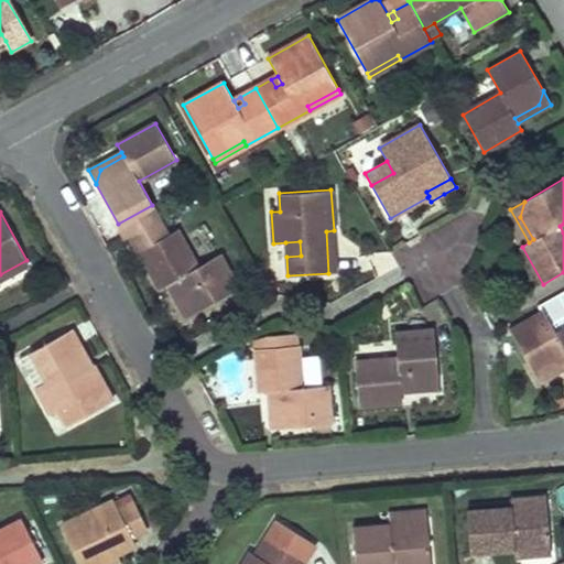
[(240,288),(220,253),(197,267),(176,230),(167,235),(160,220),(130,236),(160,288),(166,284),(172,282),(185,306),(199,310),(240,288)]
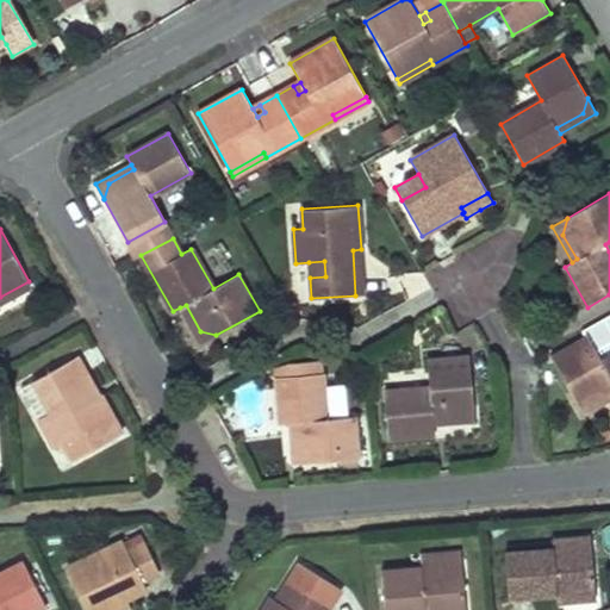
[(361,249),(353,250),(355,296),(363,294),(362,275),(361,249)]
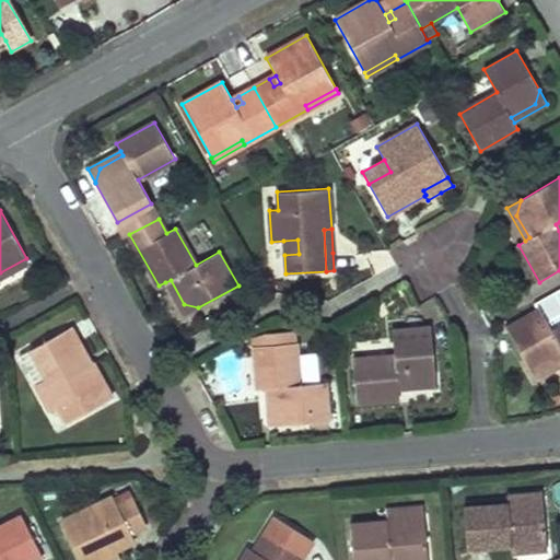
[(284,255),(299,254),(298,240),(283,241),(284,255)]
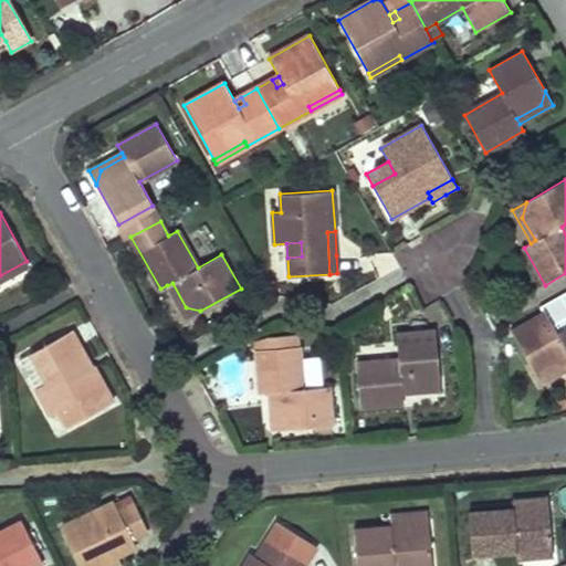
[(0,275),(0,281),(29,265),(27,261),(0,275)]
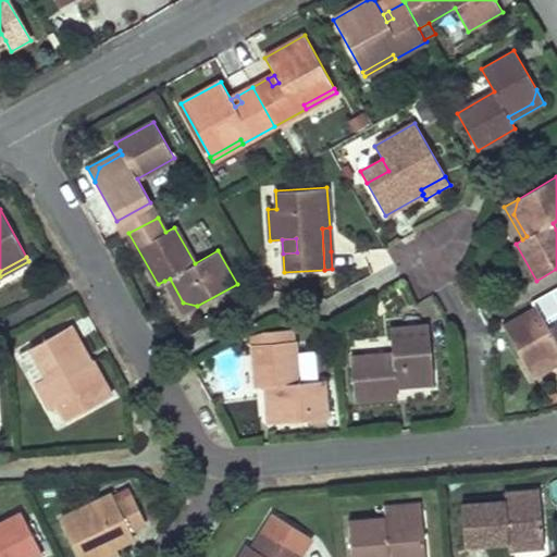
[(170,279),(164,281),(174,298),(183,313),(197,306),(183,302),(170,279)]
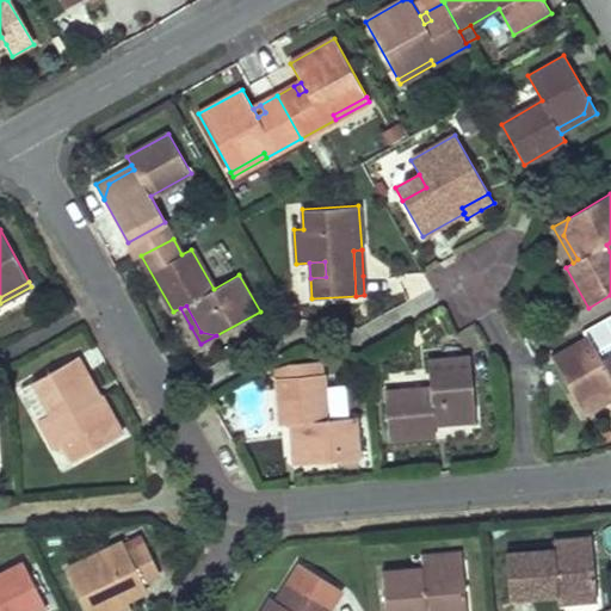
[(551,357),(576,400),(592,405),(610,393),(610,315),(585,331),(588,337),(551,357)]
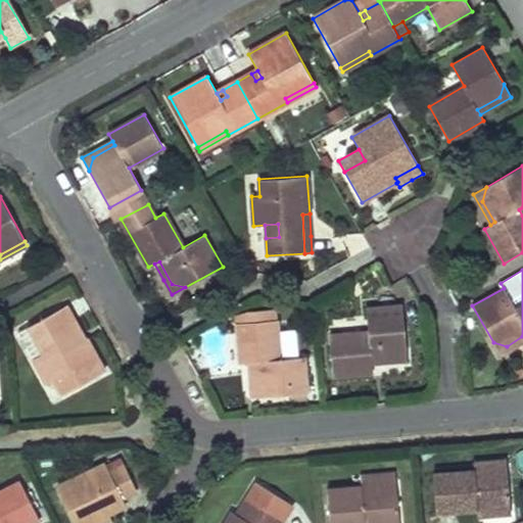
[(407,346),(402,304),(366,307),(369,333),(329,336),(333,376),(373,373),(372,365),(372,360),(397,358),(407,346)]
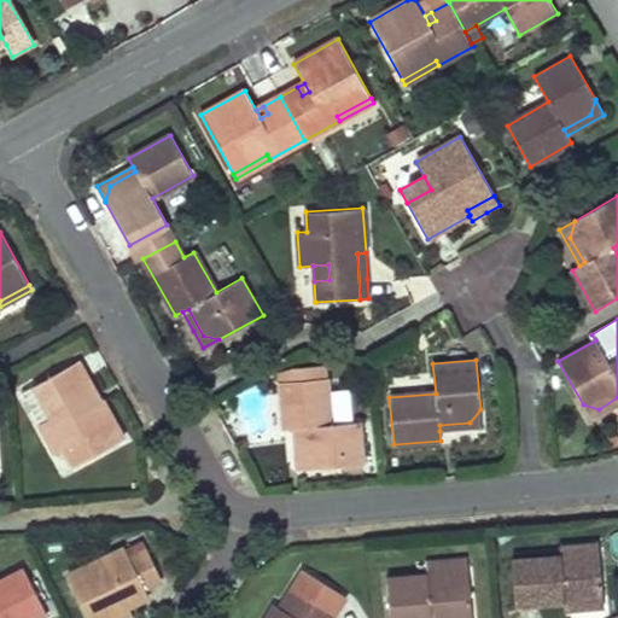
[(94,404),(101,401),(92,384),(79,361),(73,363),(94,404)]
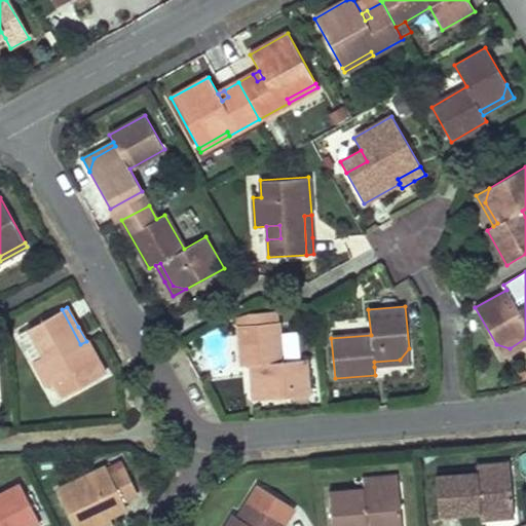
[(47,336),(54,348),(43,354),(33,361),(47,385),(54,381),(63,398),(105,374),(86,340),(86,341),(80,344),(62,309),(29,328),(36,342),(47,336)]
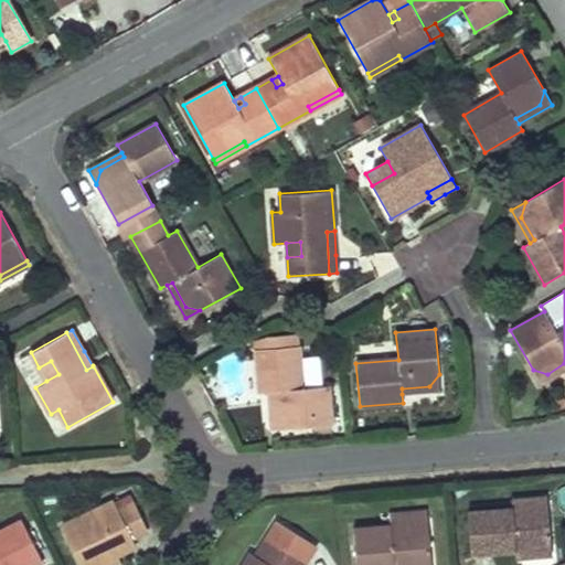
[(256,350),(260,393),(268,392),(274,392),(276,419),(288,428),(333,424),(330,385),(321,385),(302,387),(299,358),(298,345),(256,350)]
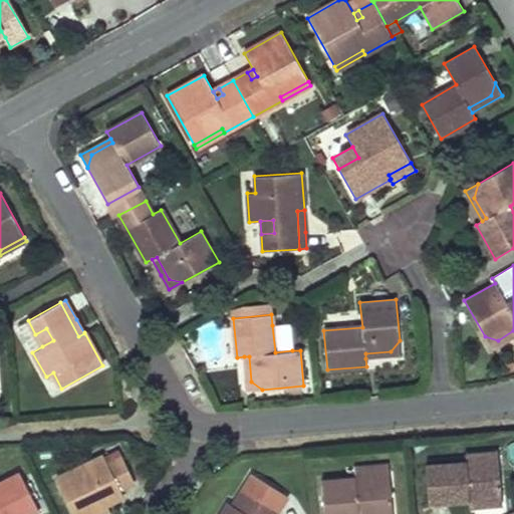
[(35,334),(28,320),(18,326),(32,352),(42,346),(53,340),(46,328),(35,334)]
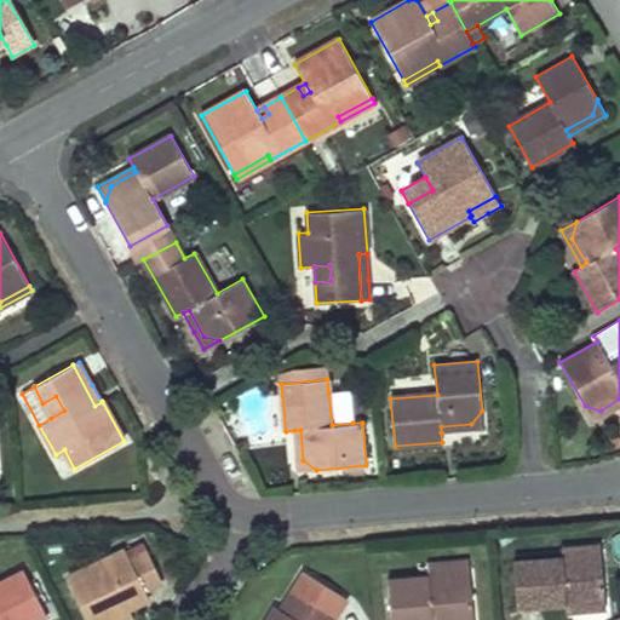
[(352,423),(350,390),(328,392),(332,425),(352,423)]
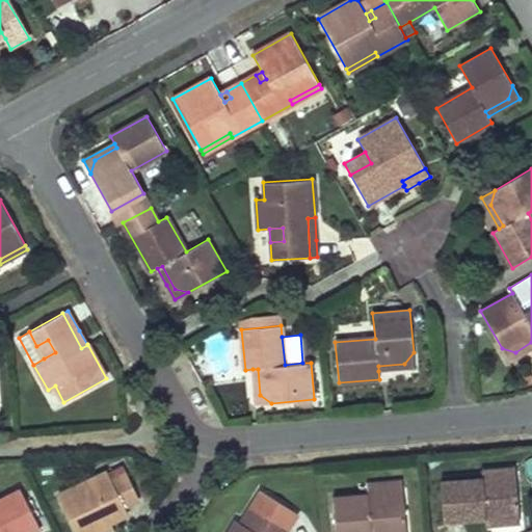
[(531,342),(515,352),(502,348),(509,362),(527,351),(531,348),(531,342)]
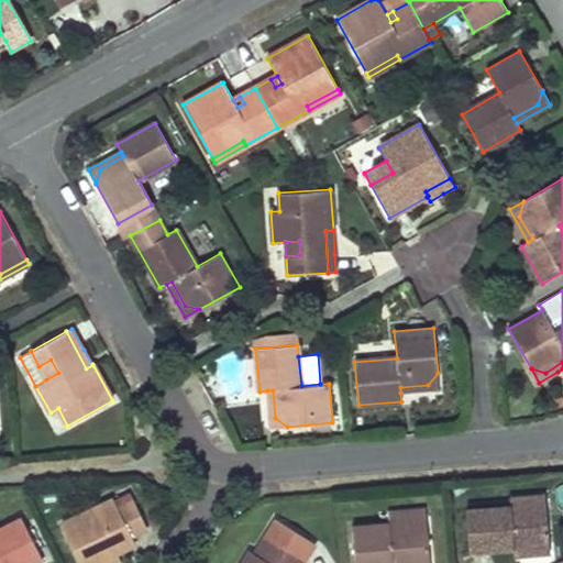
[(428,385),(400,387),(400,393),(419,390),(439,388),(438,373),(428,385)]
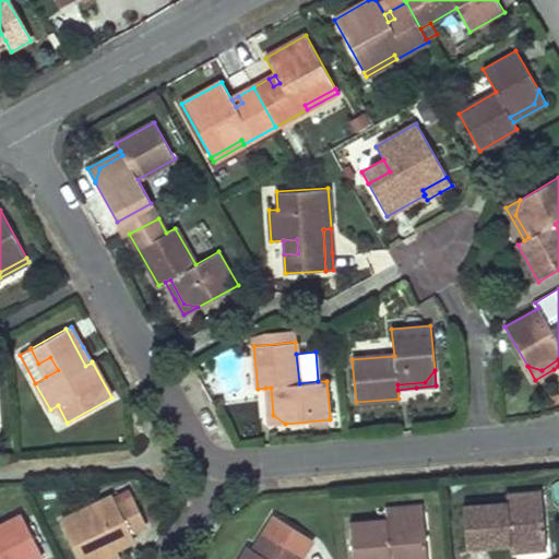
[(271,388),(265,388),(268,405),(269,426),(285,424),(273,415),(271,388)]
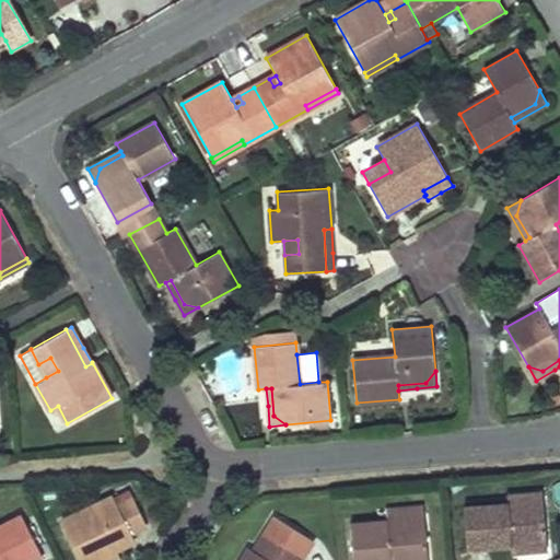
[(546,541),(541,492),(500,496),(501,504),(464,508),(467,548),(511,545),(546,541)]
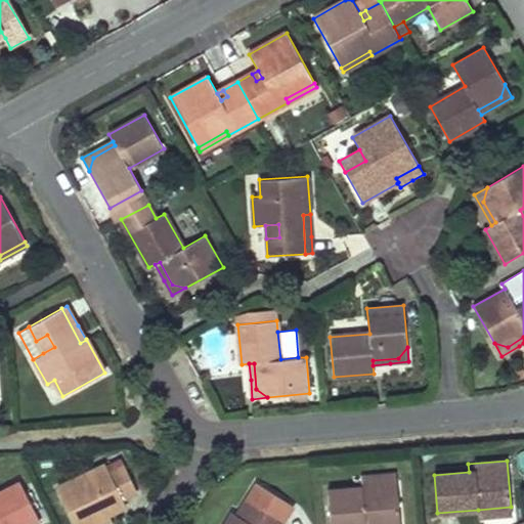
[(57,488),(75,523),(95,523),(94,521),(108,514),(126,506),(123,498),(137,491),(125,467),(111,473),(106,465),(57,488)]
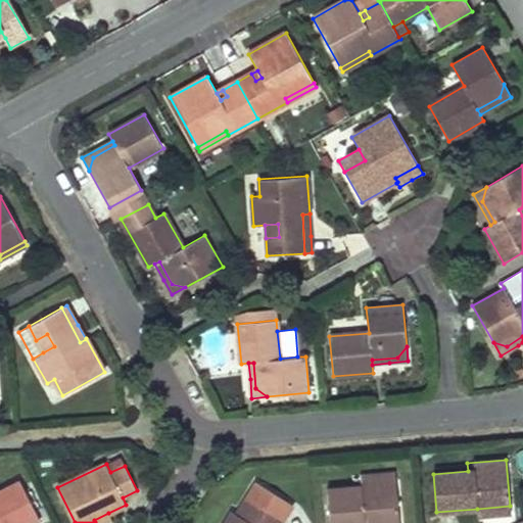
[(362,486),(396,483),(395,472),(361,475),(362,486)]
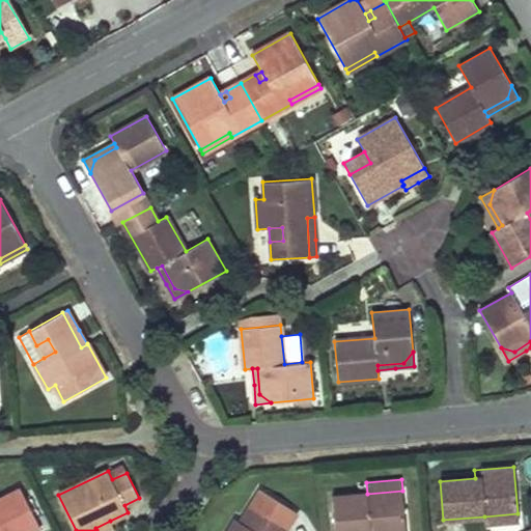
[(0,497),(0,530),(33,530),(39,528),(20,487),(0,497)]
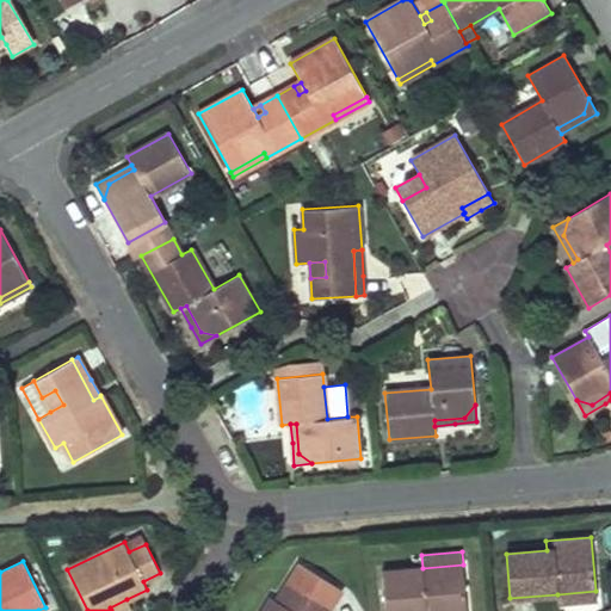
[(382,572),(386,610),(449,610),(467,610),(463,565),(423,568),(382,572)]
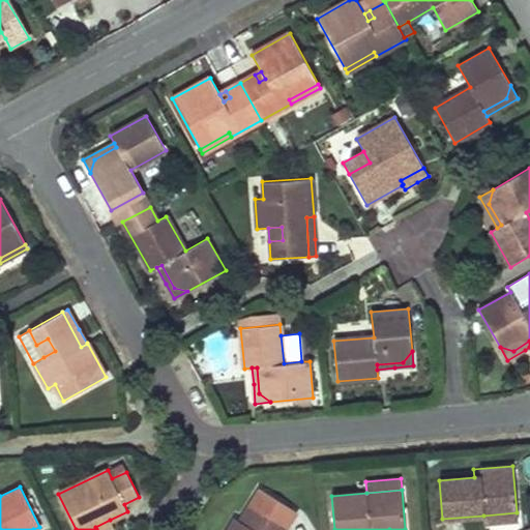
[(228,529),(286,529),(288,528),(251,504),(240,521),(235,519),(228,529)]
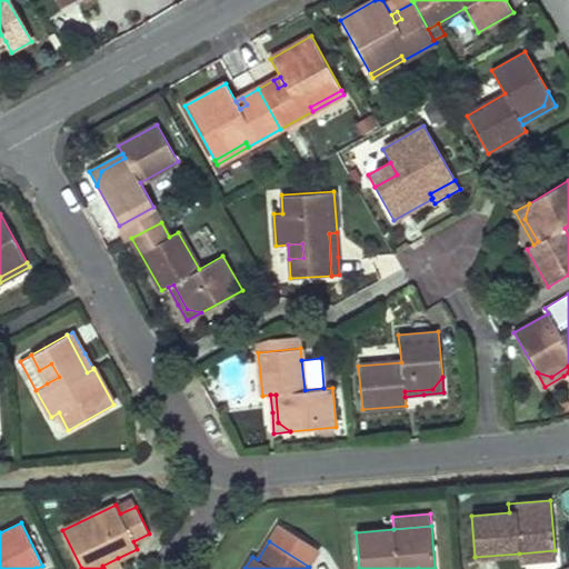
[(519,561),(556,558),(555,550),(519,553),(519,561)]
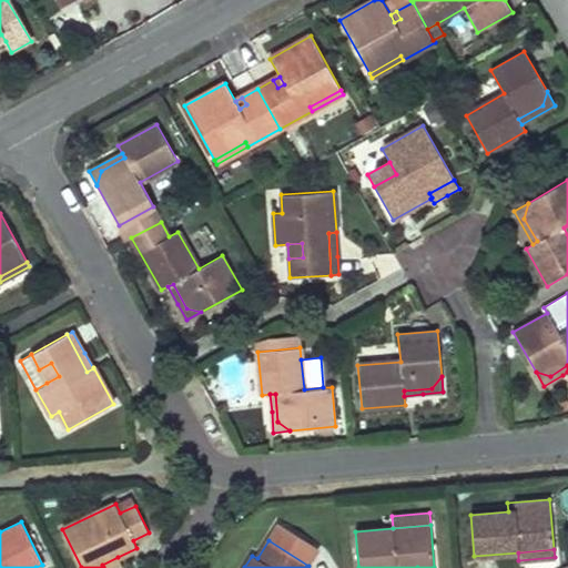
[(111,567),(121,564),(118,557),(102,565),(103,567),(111,567)]
